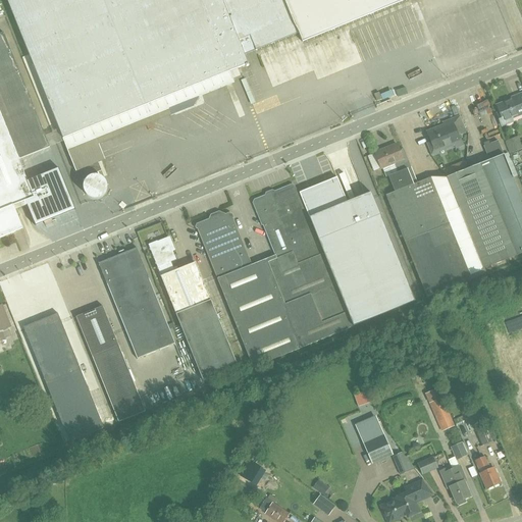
[(7,0),(63,140),(70,157),(172,115),(169,109),(235,84),(229,72),(246,65),(247,67),(249,66),(245,55),(249,53),(246,46),(253,43),(256,50),(299,33),(302,42),(407,0),(7,0)]
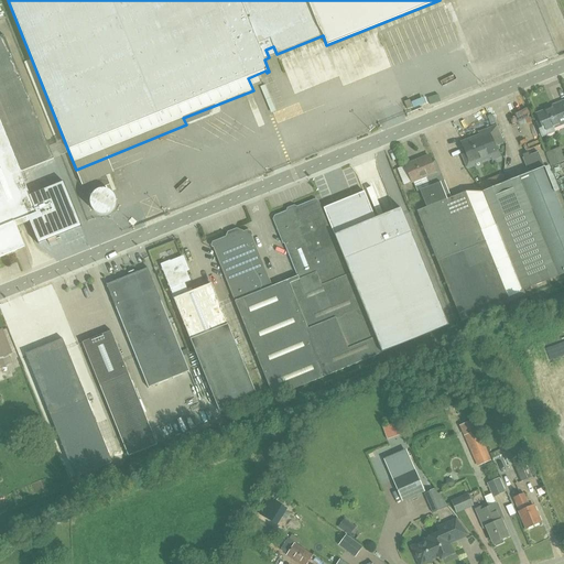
[(548,0),(553,12),(559,10),(554,0),(548,0)]
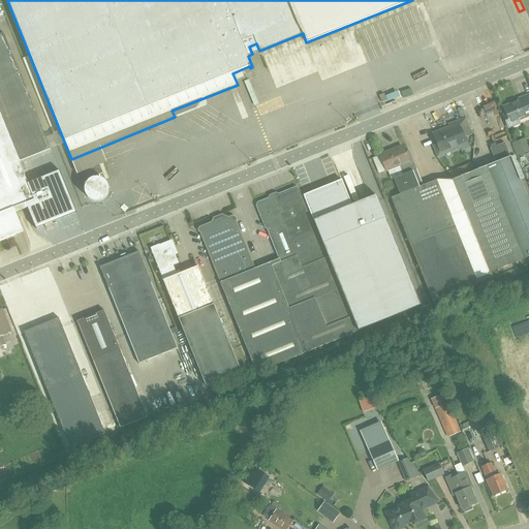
[(0,241),(17,236),(24,232),(16,212),(28,207),(29,210),(36,226),(44,223),(52,220),(75,211),(59,170),(28,183),(27,182),(19,162),(51,149),(3,33),(0,34),(0,241)]
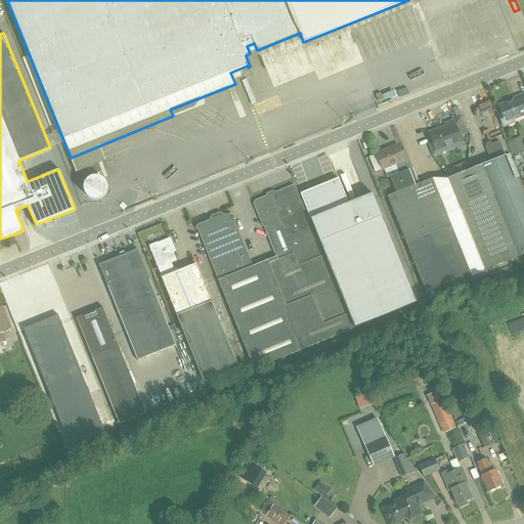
[(523,94),(519,97),(520,99),(499,107),(503,115),(499,116),(505,128),(515,123),(514,120),(523,115),(523,94)]
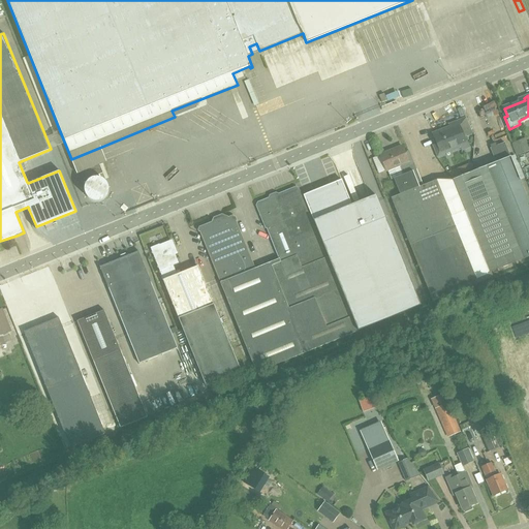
[(463,137),(471,134),(465,119),(449,125),(450,129),(444,131),(443,129),(434,133),(438,144),(433,146),(437,156),(461,147),(462,151),(467,149),(463,137)]
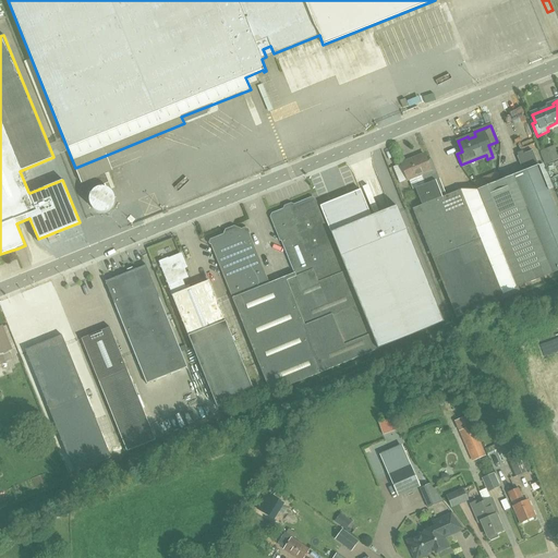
[(154,160),(164,144),(157,140),(142,165),(146,168),(152,159),(154,160)]
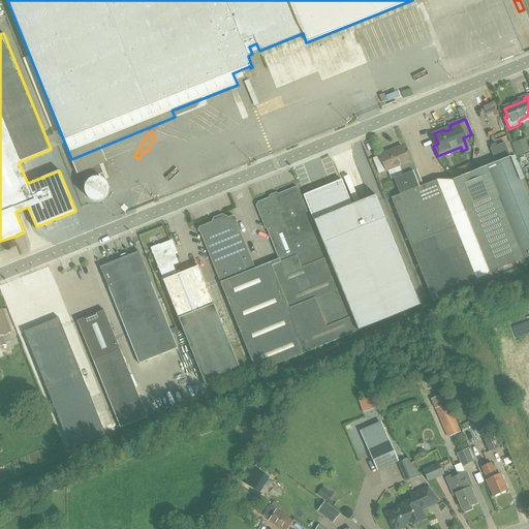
[(528,149),(528,146),(526,138),(511,144),(517,155),(528,149)]
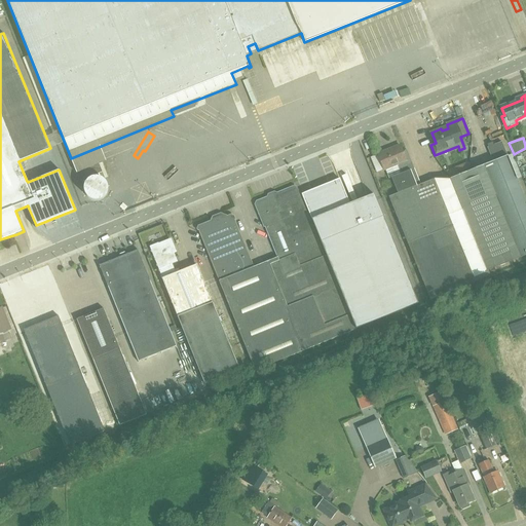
[(487,271),(522,257),(525,255),(525,202),(517,180),(522,177),(513,154),(508,156),(501,142),(487,148),(493,162),(450,180),(487,271)]
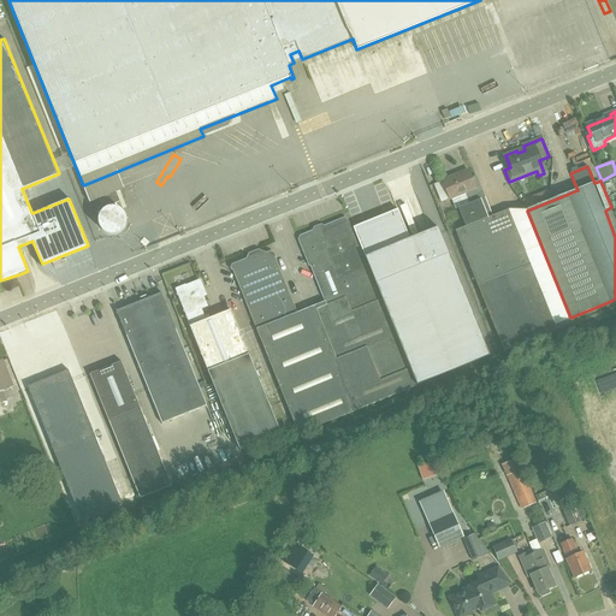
[(471,203),(485,199),(479,183),(474,185),(468,171),(443,182),(450,200),(466,193),(471,203)]
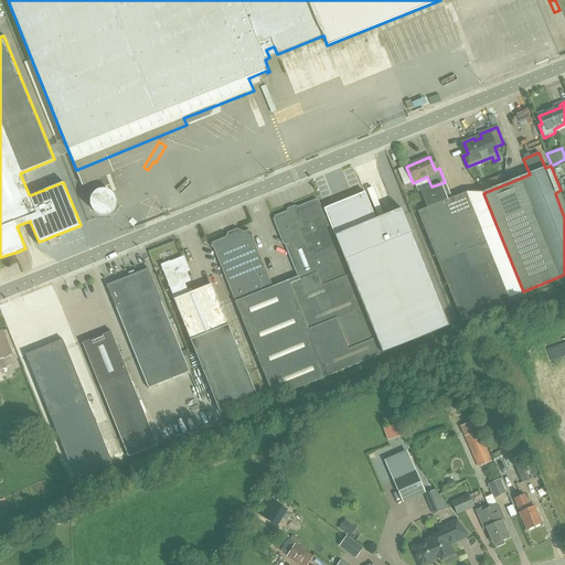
[(393,163),(371,172),(379,192),(386,189),(392,202),(405,196),(393,163)]
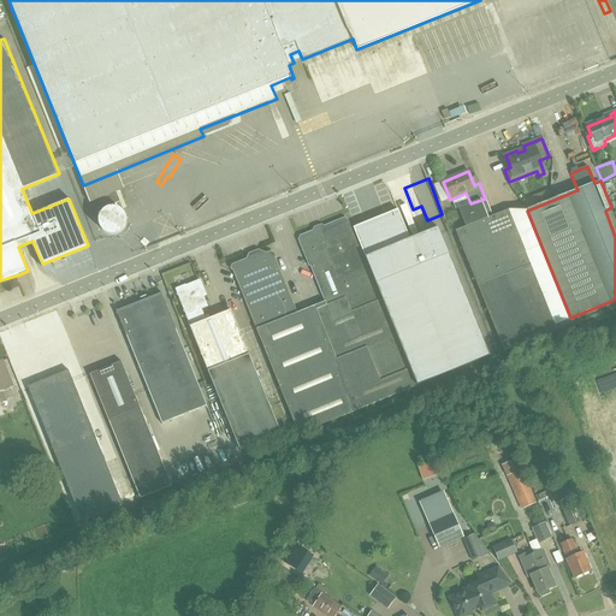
[(395,220),(391,213),(401,209),(392,193),(375,201),(388,225),(395,220)]
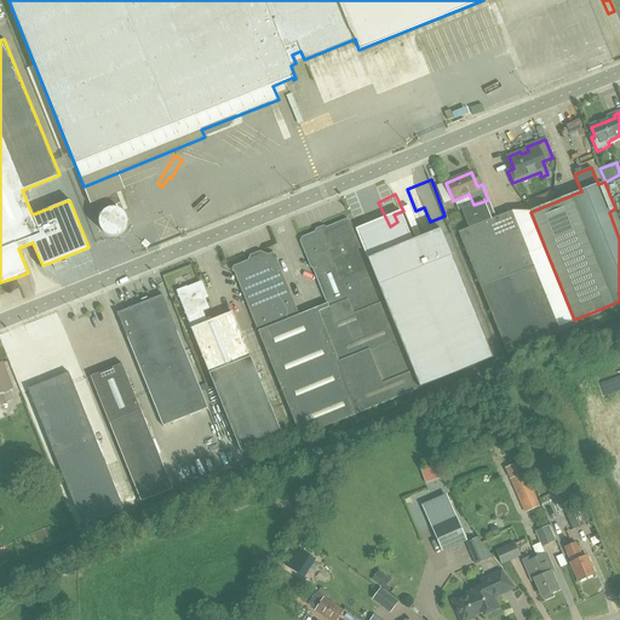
[(109,237),(135,230),(125,200),(99,208),(109,237)]
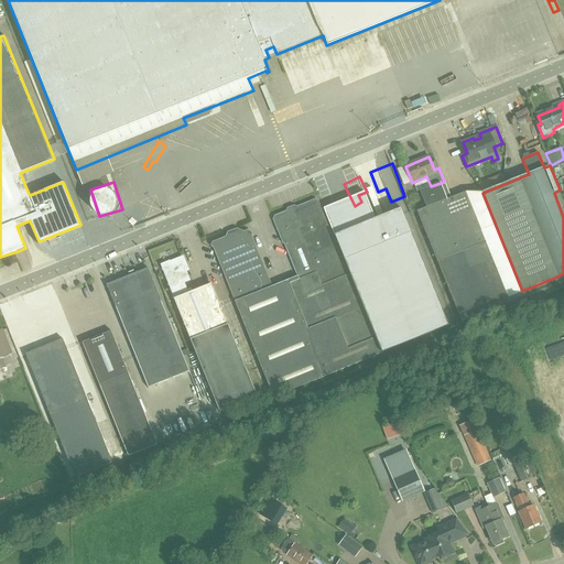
[(426,208),(416,212),(444,280),(462,322),(510,302),(466,192),(451,198),(447,188),(444,182),(431,186),(420,192),(426,208)]
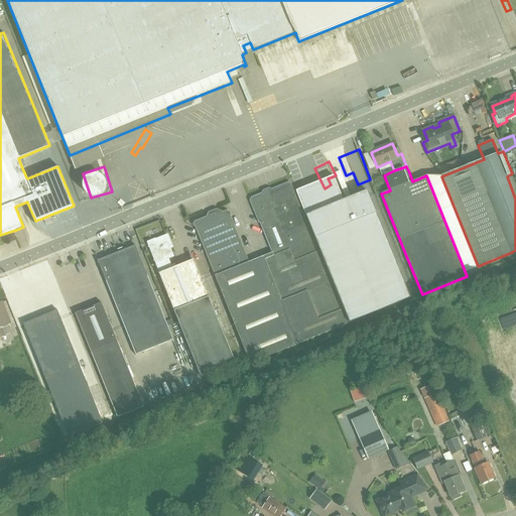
[(182,184),(184,191),(200,187),(198,180),(182,184)]
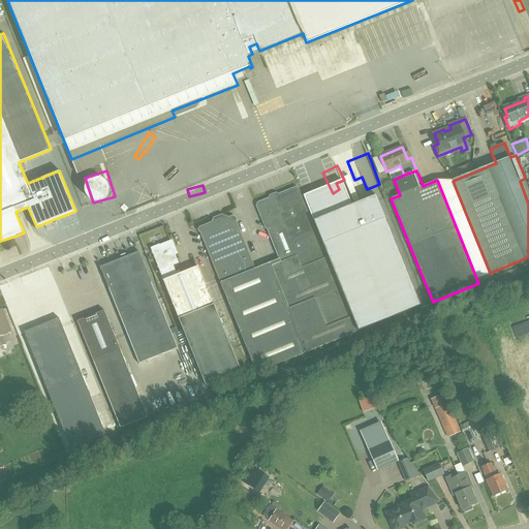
[(293,324),(305,353),(359,332),(329,257),(327,258),(302,195),(301,196),(299,190),(296,189),(279,196),(278,198),(278,199),(272,201),(272,200),(270,200),(261,204),(259,205),(258,207),(259,208),(258,209),(280,262),(272,266),(289,309),(293,324)]
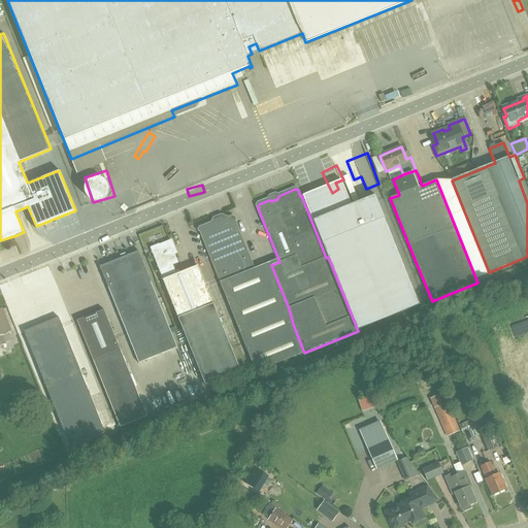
[(375,195),(312,221),(327,256),(328,256),(328,257),(358,331),(420,305),(375,195)]
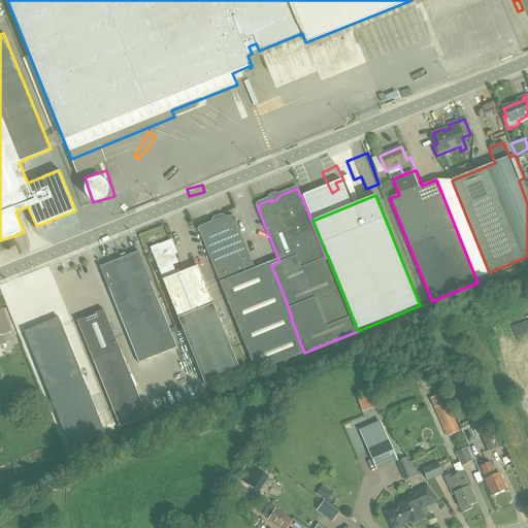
[(289,308),(271,265),(256,271),(234,218),(232,217),(223,220),(222,223),(215,225),(215,224),(211,223),(200,227),(199,230),(256,372),(304,353),(293,324),(289,308)]
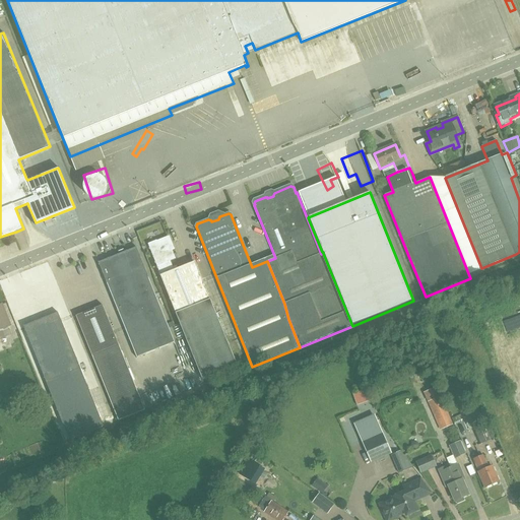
[(160,276),(174,271),(171,262),(176,260),(173,251),(174,250),(169,238),(157,242),(156,241),(147,244),(156,267),(160,276)]
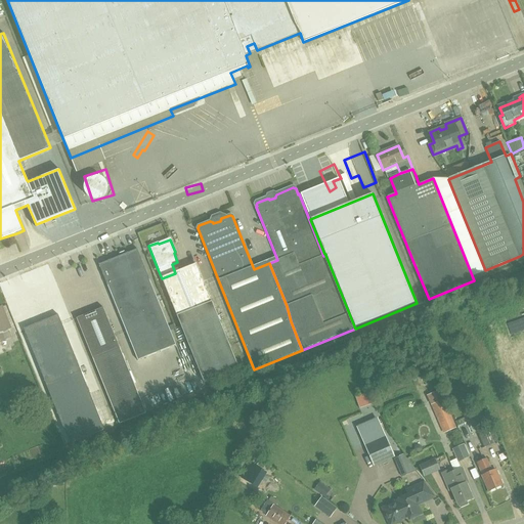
[(138,361),(176,346),(137,251),(99,266),(138,361)]
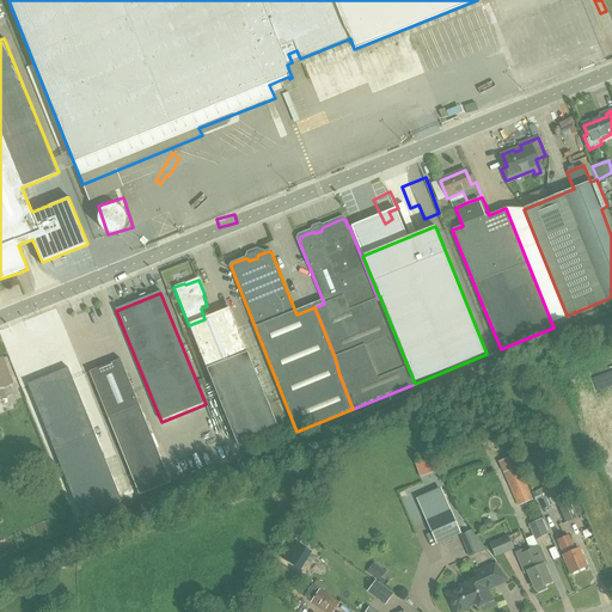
[(238,448),(279,432),(230,308),(204,319),(189,325),(238,448)]
